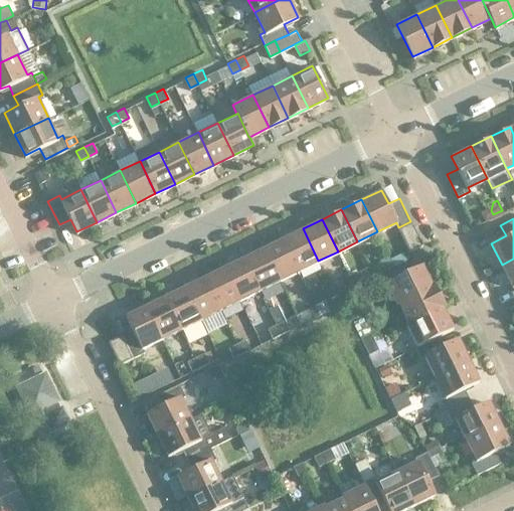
[(422,243),(411,221),(410,221),(398,227),(409,249),(422,243)]
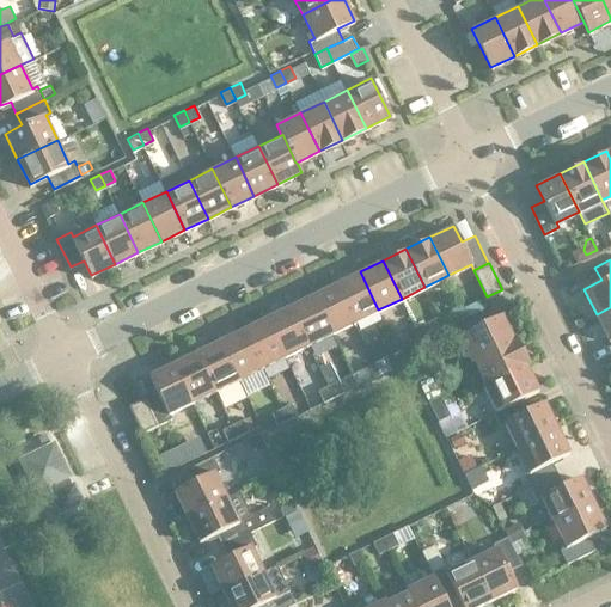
[(378,310),(360,271),(336,283),(355,322),(378,310)]
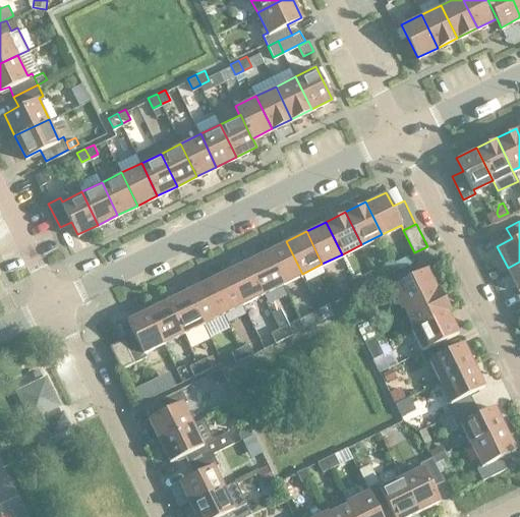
[(302,274),(286,241),(267,250),(283,283),(302,274)]
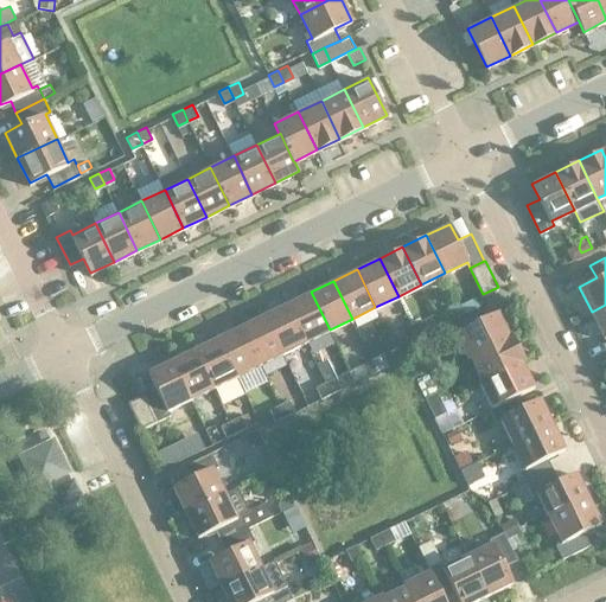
[(330,330),(311,292),(287,303),(306,341),(330,330)]
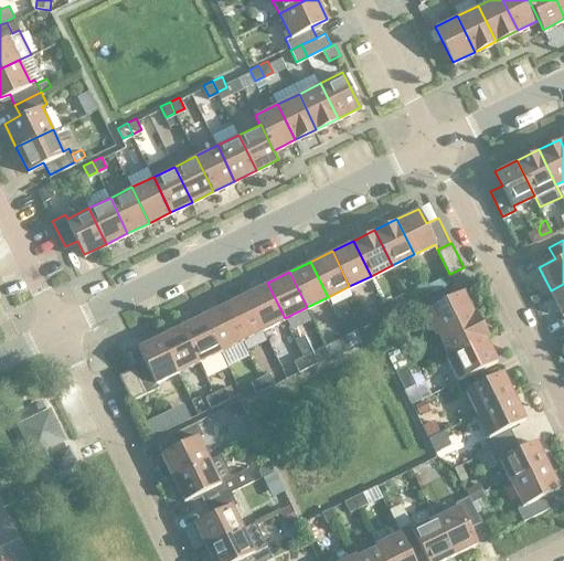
[(417,285),(422,295),(432,290),(426,281),(417,285)]
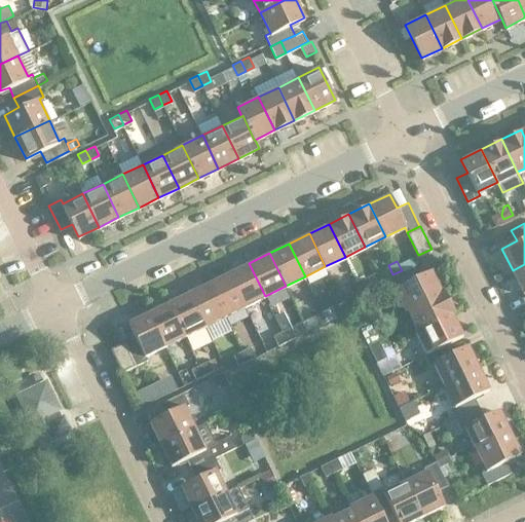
[(265,296),(249,263),(228,272),(245,305),(265,296)]
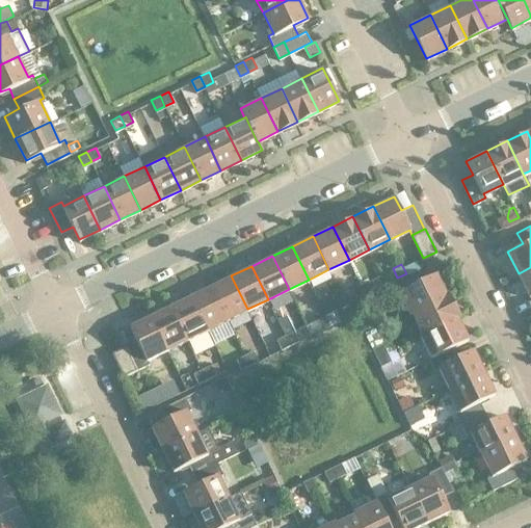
[(530,267),(519,273),(529,295),(530,294),(530,267)]
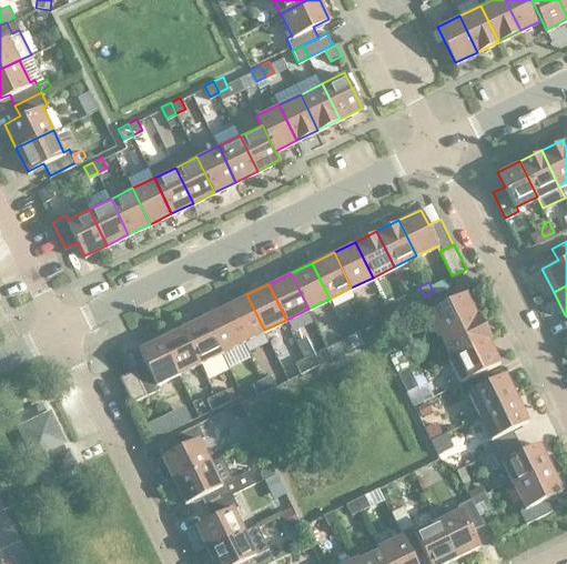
[(438,335),(441,334),(439,333),(476,315),(476,314),(465,291),(426,311),(438,335)]
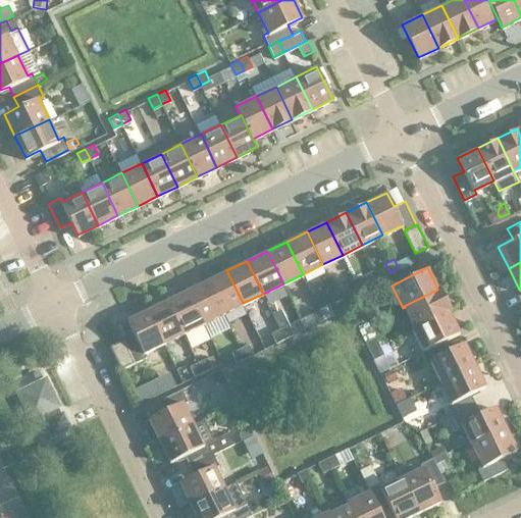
[(243,303),(226,270),(207,280),(223,313),(243,303)]
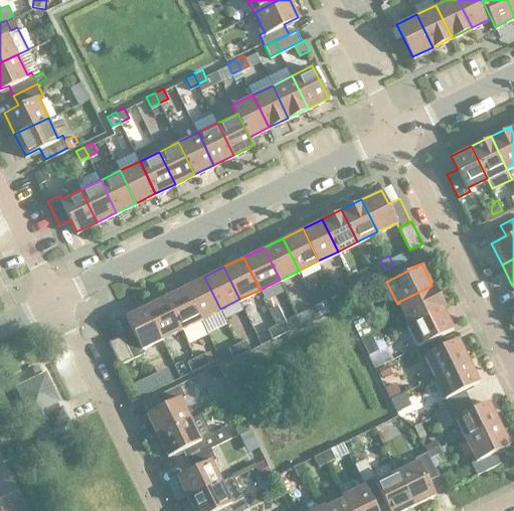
[(357,271),(349,275),(354,284),(362,280),(357,271)]
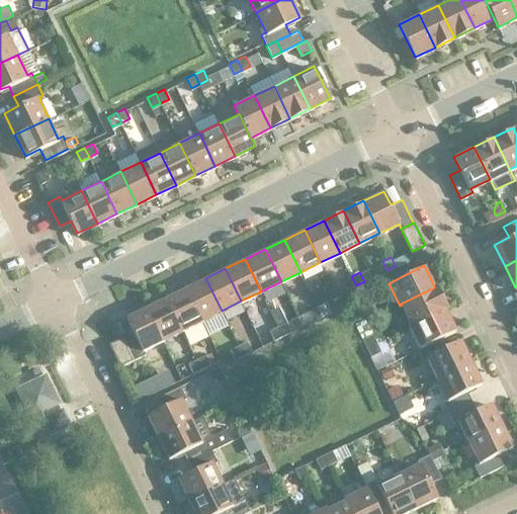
[(356,285),(351,276),(343,280),(348,289),(356,285)]
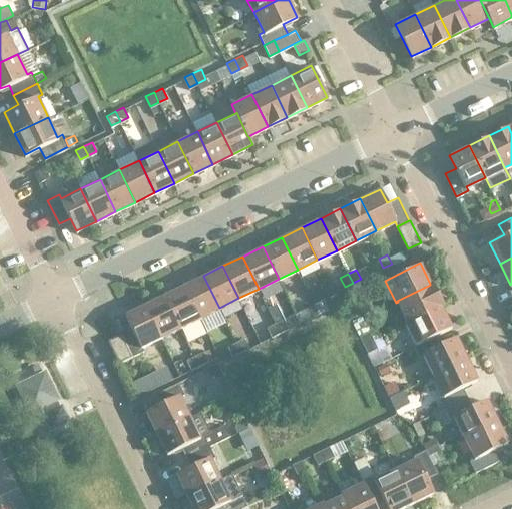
[(219,308),(203,276),(184,285),(199,317),(219,308)]
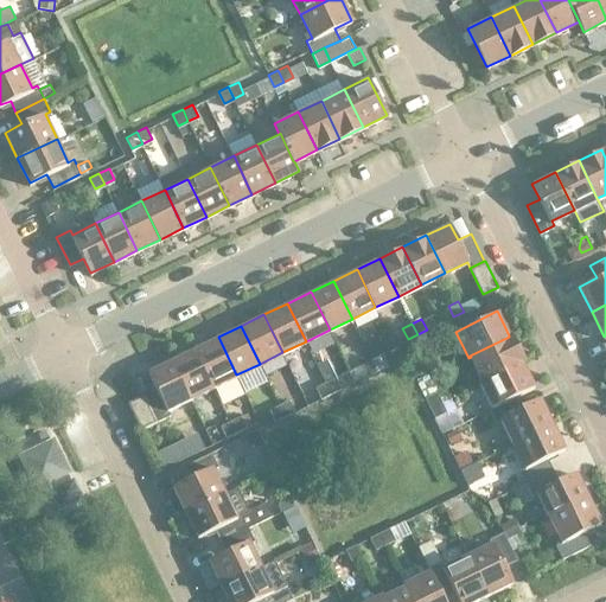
[(376,330),(362,335),(369,350),(383,344),(376,330)]
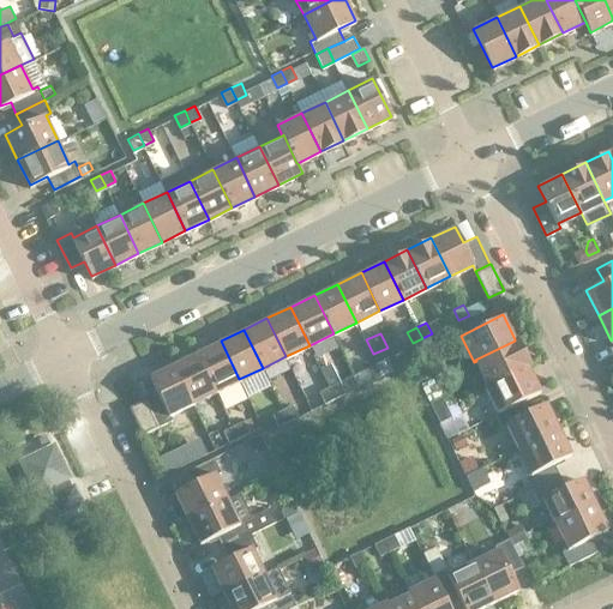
[(517,337),(515,339),(515,341),(475,360),(476,361),(487,383),(487,384),(528,365),(528,366),(530,365),(517,337)]
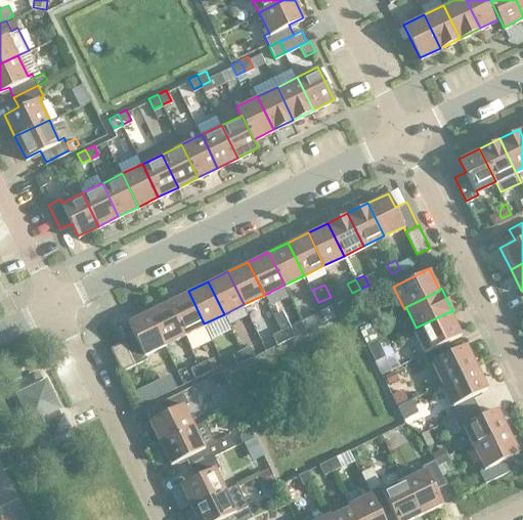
[(204,323),(188,291),(168,301),(184,334),(204,323)]
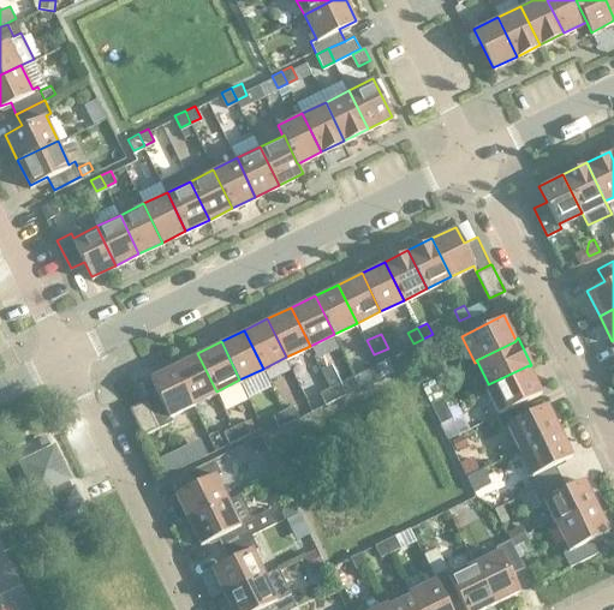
[(216,392),(197,353),(174,365),(192,404),(216,392)]
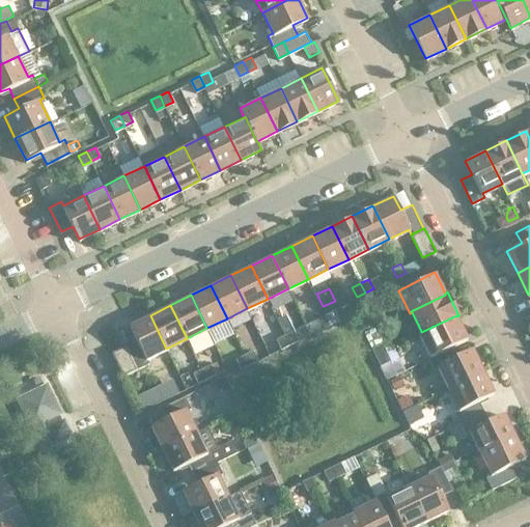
[(338,320),(334,309),(325,313),(330,323),(338,320)]
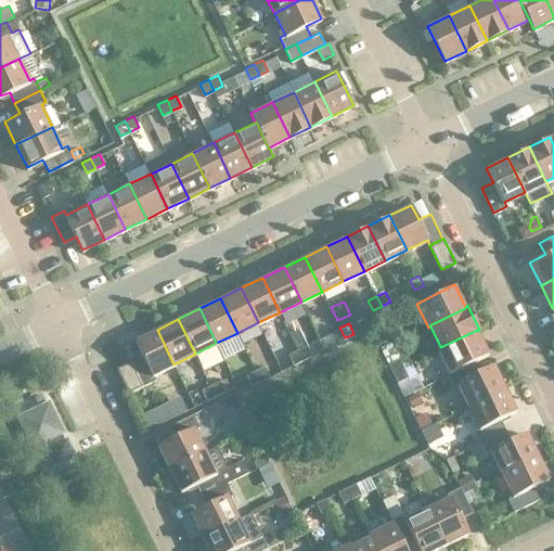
[(345,337),(339,328),(331,332),(336,342),(345,337)]
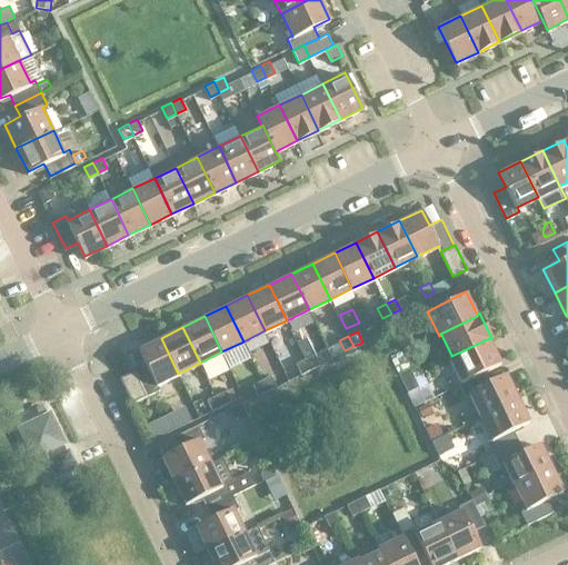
[(178,374),(161,338),(139,348),(146,363),(132,369),(145,395),(159,387),(158,384),(178,374)]
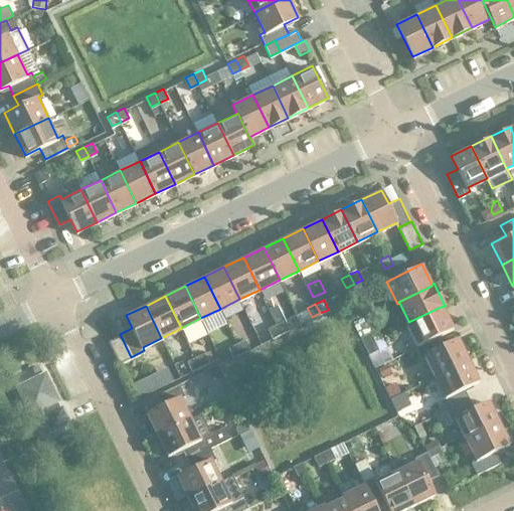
[(408,322),(408,321),(406,322),(416,344),(438,334),(438,335),(453,327),(443,307),(443,306),(408,322)]
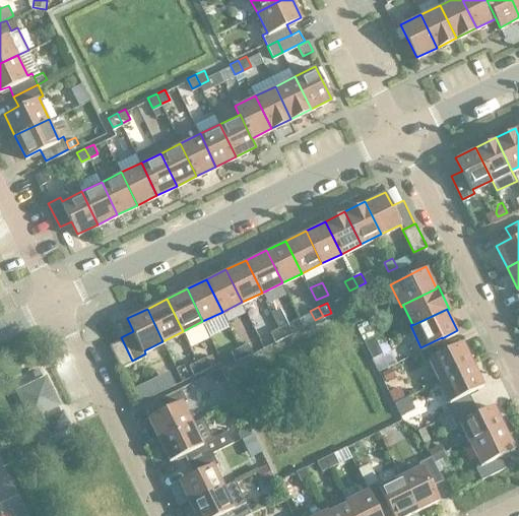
[(364,314),(353,319),(358,327),(368,322),(364,314)]
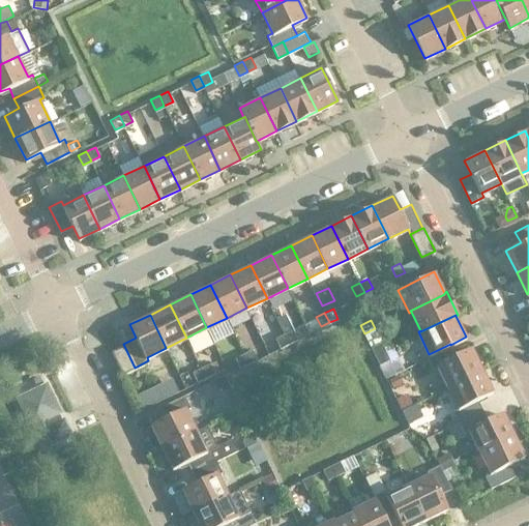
[(292,328),(284,332),(289,343),(297,339),(292,328)]
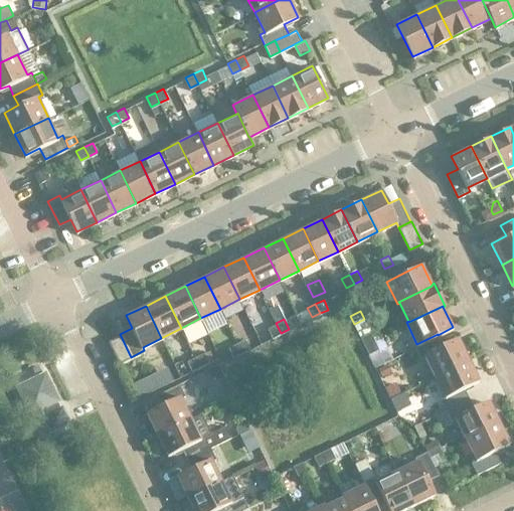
[(281,333),(276,323),(268,327),(273,337),(281,333)]
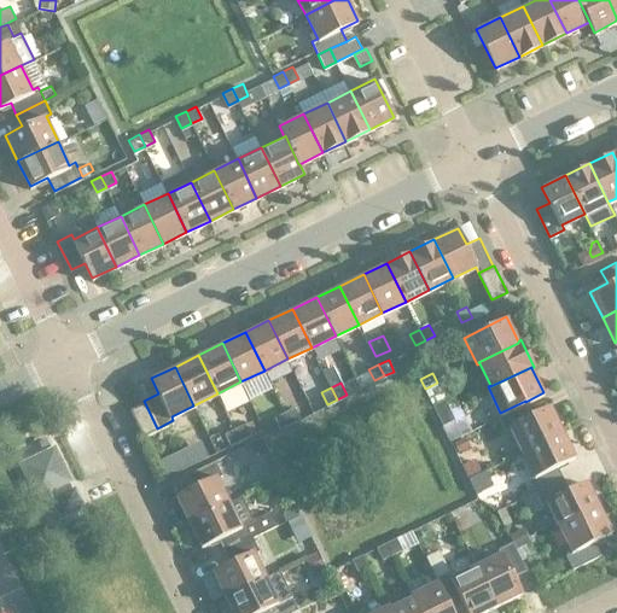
[(444,397),(432,403),(437,413),(449,407),(444,397)]
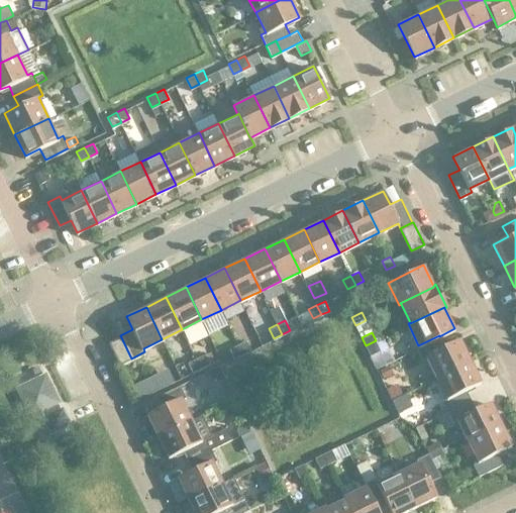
[(131,358),(120,335),(109,341),(119,365),(131,358)]
